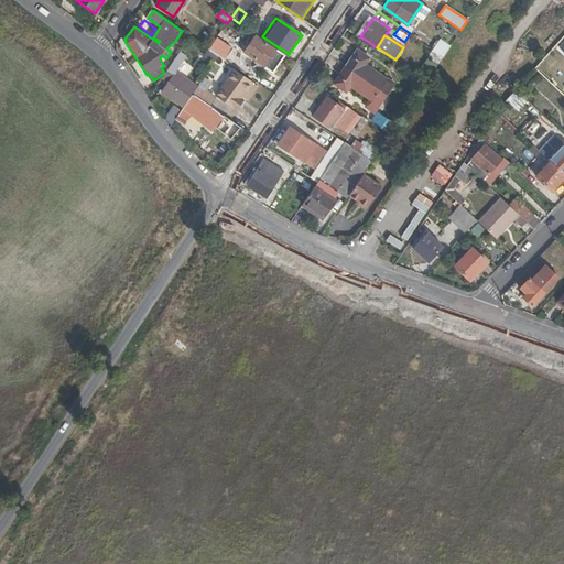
[(275,51),(256,36),(243,53),(264,66),(275,51)]
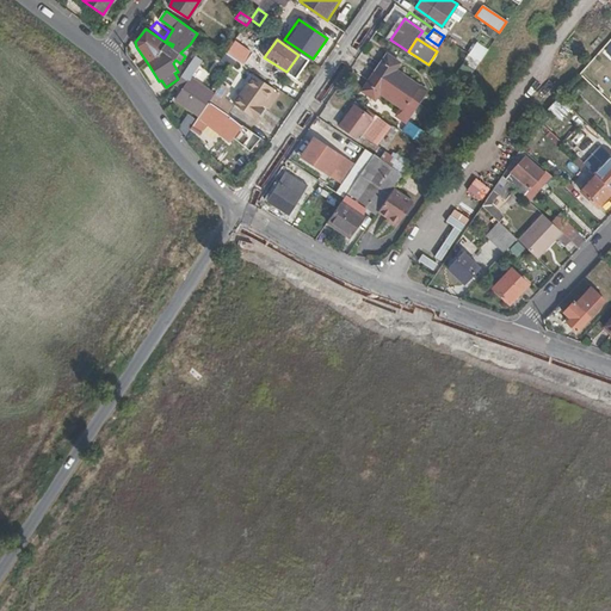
[(477,43),(470,54),(480,60),(488,49),(477,43)]
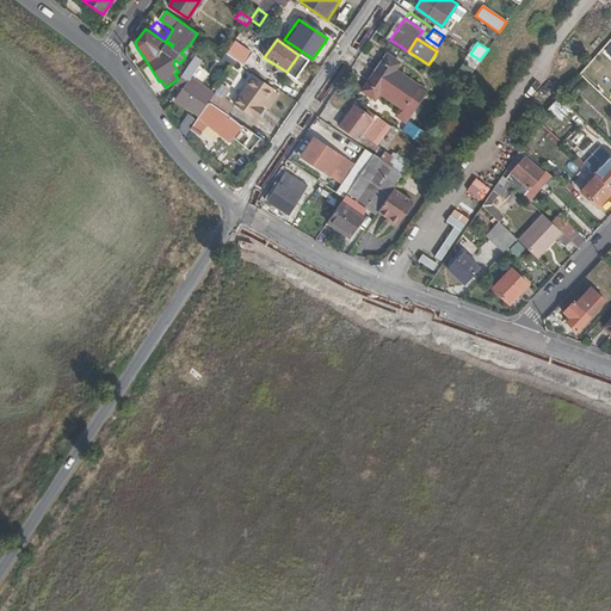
[(250,57),(233,45),(227,54),(236,61),(245,66),(250,57)]
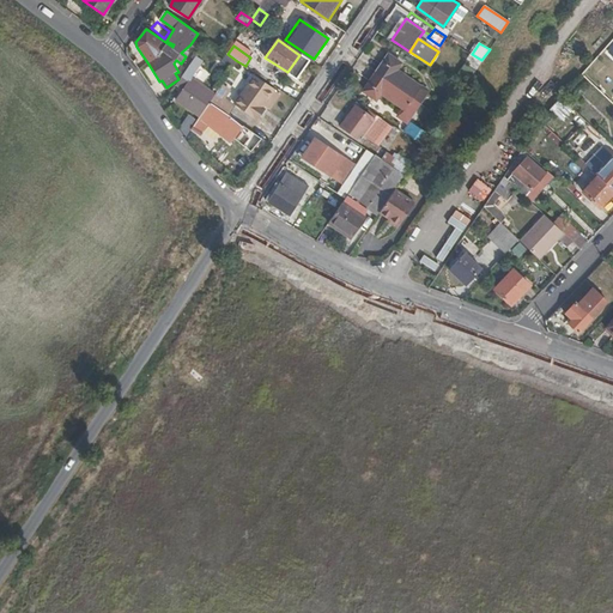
[(412,97),(422,84),(399,68),(402,64),(399,61),(400,60),(388,52),(375,72),(412,97)]
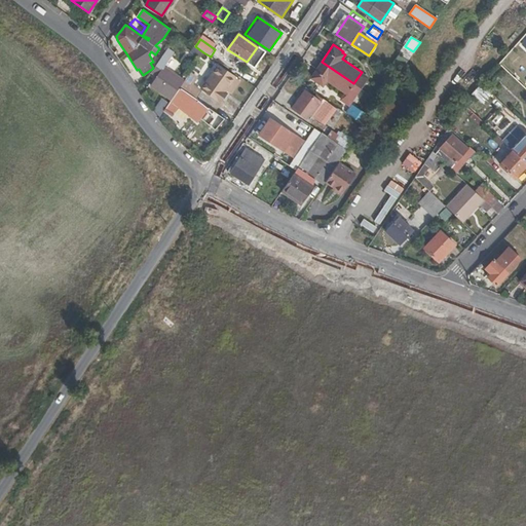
[(121,46),(113,52),(118,60),(126,53),(121,46)]
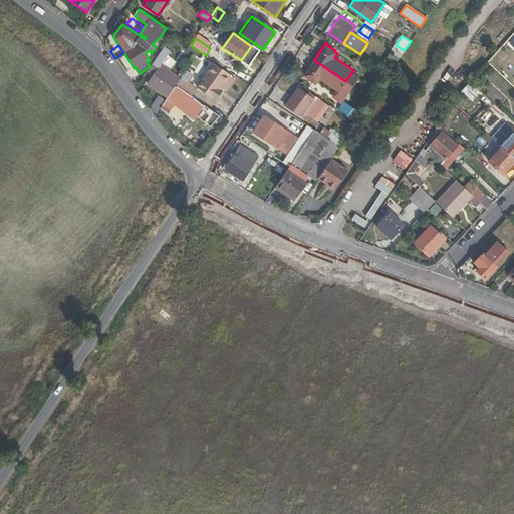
[(392,51),(401,56),(404,50),(396,45),(392,51)]
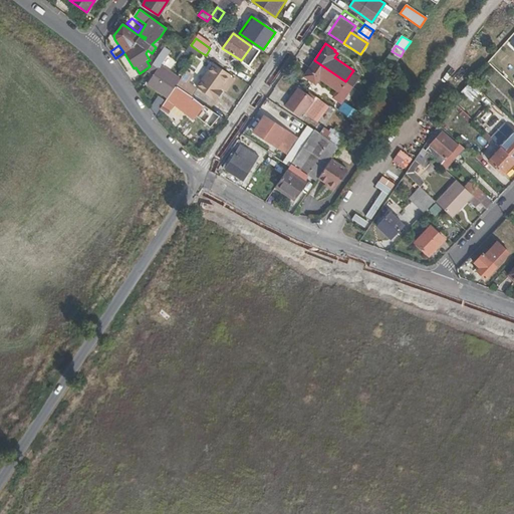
[(148,83),(167,97),(176,85),(180,79),(160,66),(167,56),(160,52),(152,65),(153,66),(149,71),(154,74),(148,83)]
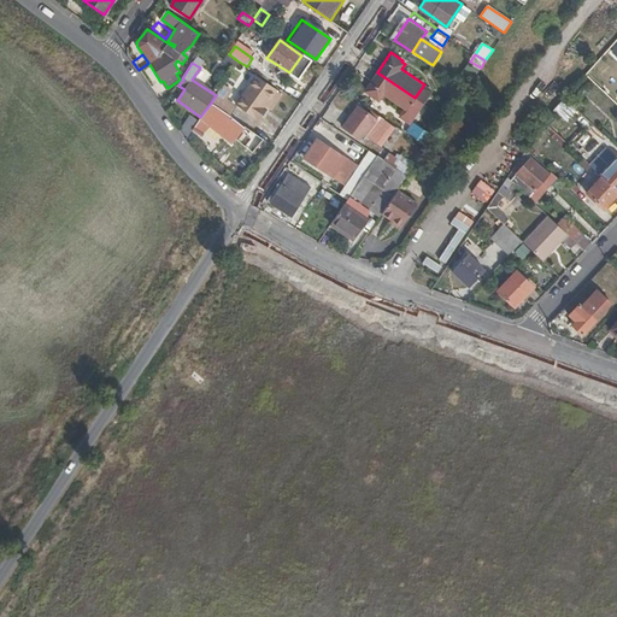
[(407,110),(415,98),(377,72),(364,92),(380,103),(386,94),(407,110)]
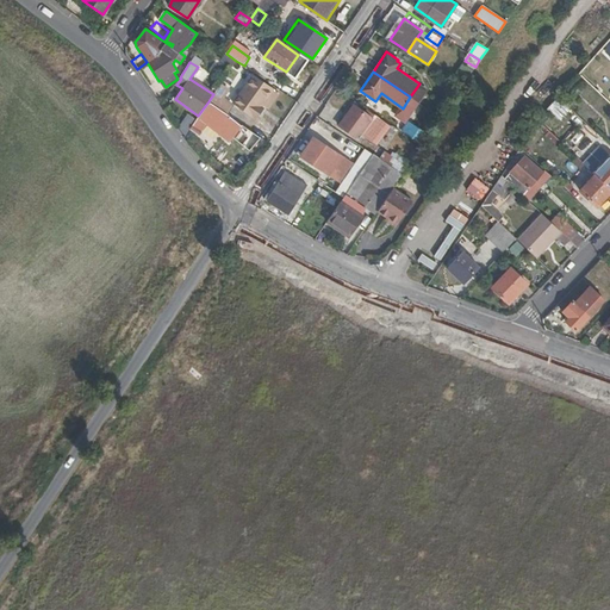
[(272,89),(253,76),(234,104),(254,117),(259,111),(262,105),(268,109),(278,94),(272,89)]
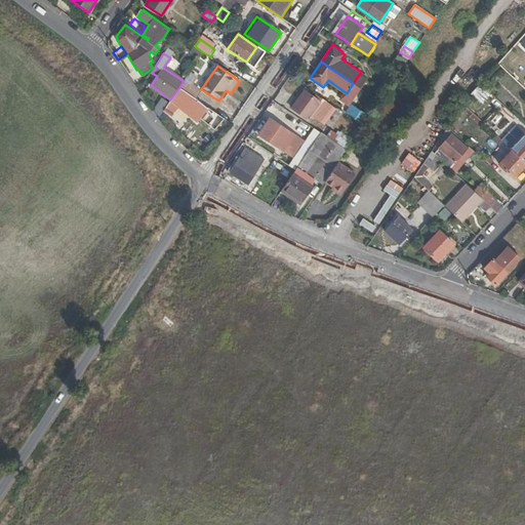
[(194,97),(199,90),(191,84),(196,77),(190,72),(184,81),(179,87),(194,97)]
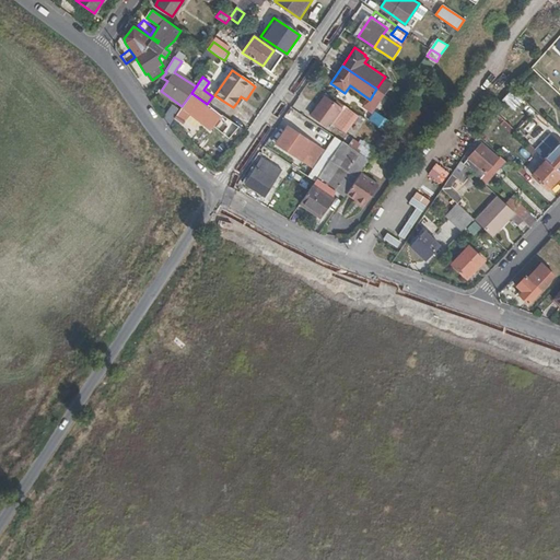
[(393,82),(385,77),(376,89),(384,94),(393,82)]
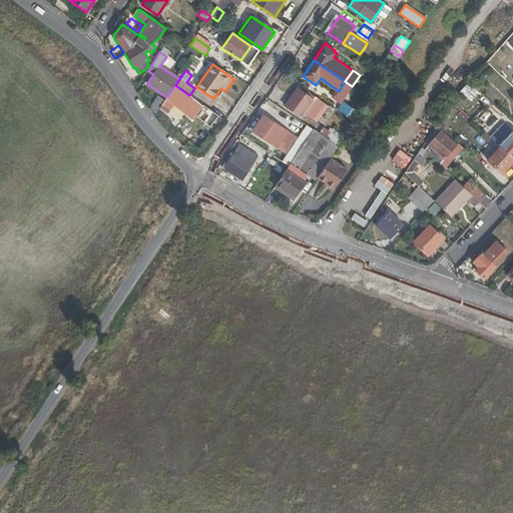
[(345,81),(339,91),(337,94),(344,98),(352,86),(345,81)]
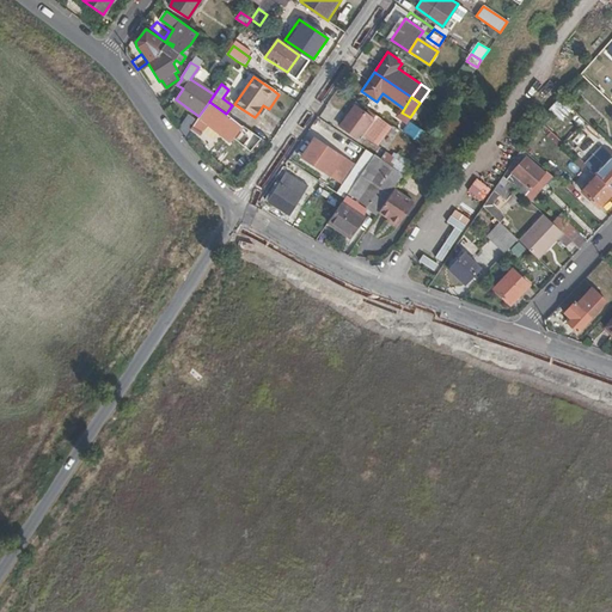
[(562,121),(570,110),(556,99),(548,110),(562,121)]
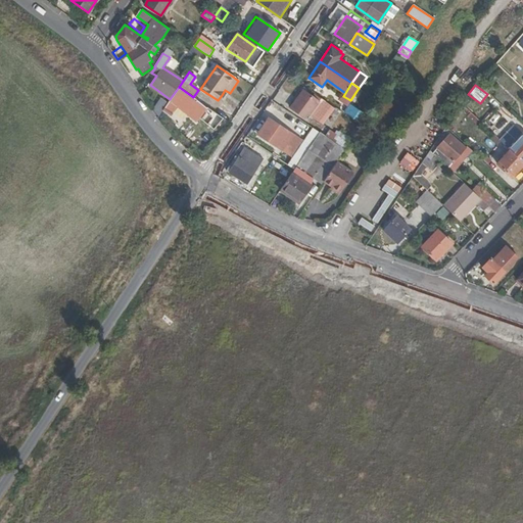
[(204,109),(206,106),(193,97),(179,87),(170,99),(163,109),(172,114),(177,106),(197,120),(204,109)]
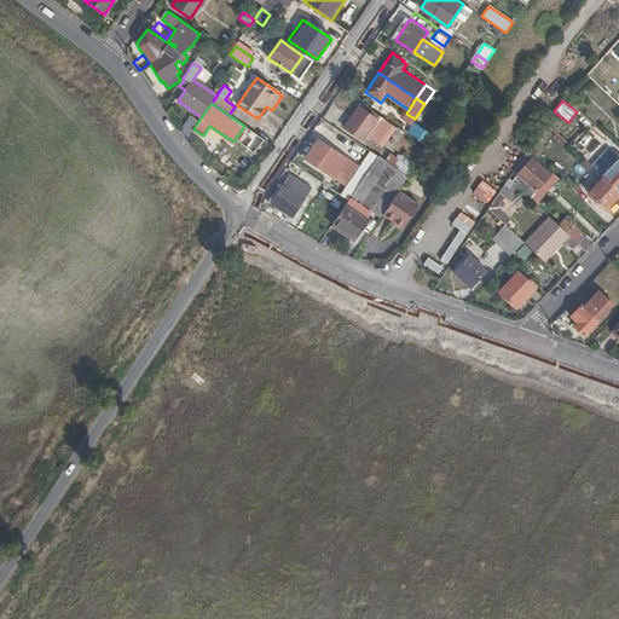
[(375,117),(358,106),(343,127),(360,138),(375,117)]
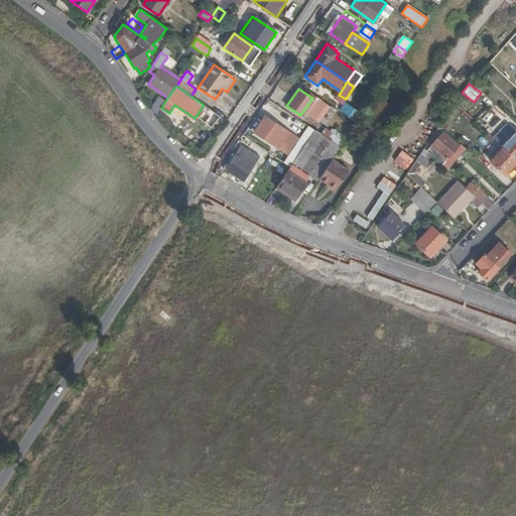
[(346,104),(341,111),(356,121),(360,114),(346,104)]
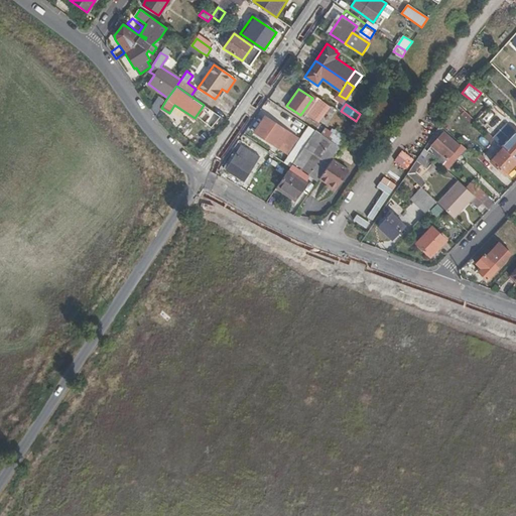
[(204,105),(202,108),(213,116),(215,113),(204,105)]
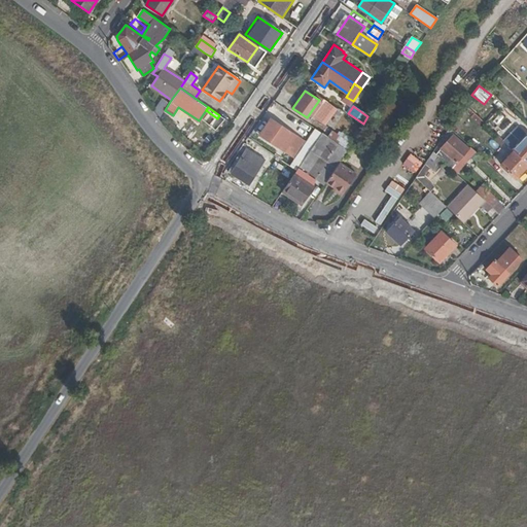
[(287,142),(293,134),(272,119),(260,136),(290,155),(295,147),(287,142)]
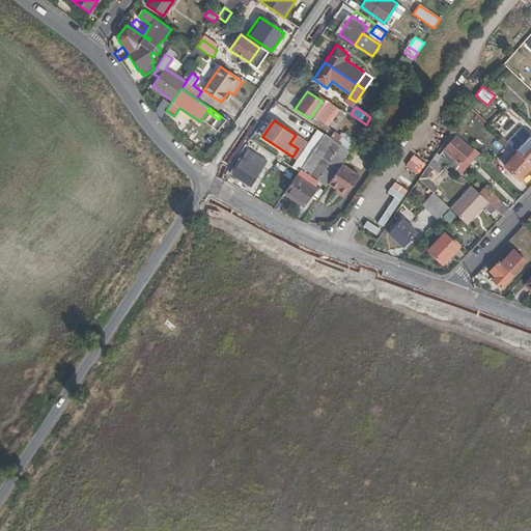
[(530,135),(530,128),(524,120),(513,130),(526,141),(516,151),(518,152),(530,165),(530,135)]
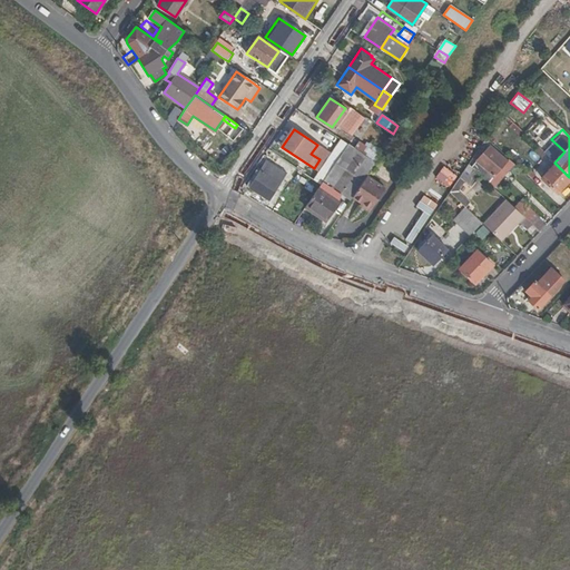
[(342,196),(349,202),(375,163),(347,144),(320,185),(305,206),(315,214),(318,209),(328,217),(338,203),(341,197),(342,196)]
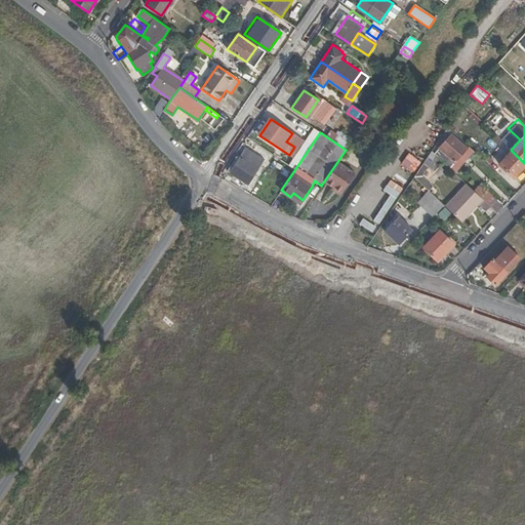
[(451,134),(447,140),(446,139),(434,152),(447,164),(448,161),(452,164),(467,149),(451,134)]
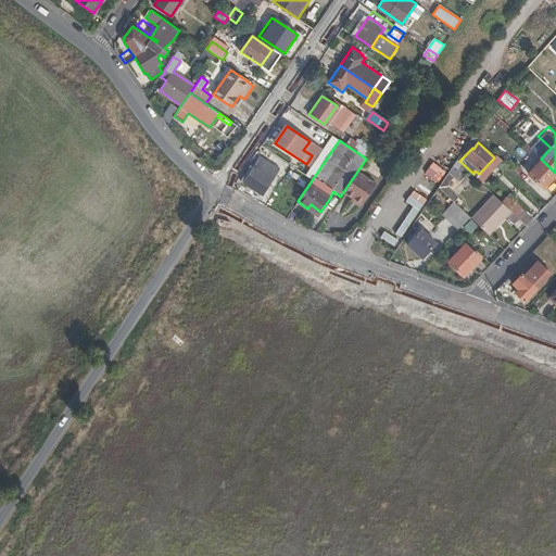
[(262,196),(258,202),(265,205),(275,191),(268,187),(279,171),(260,158),(251,171),(249,168),(241,180),(262,196)]
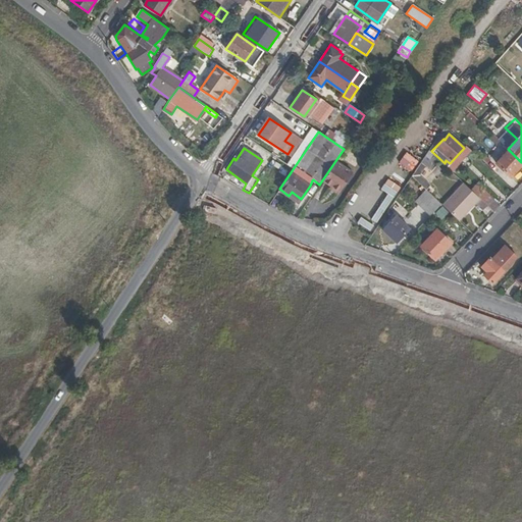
[(442,206),(464,184),(428,150),(425,154),(433,161),(427,168),(426,167),(418,175),(428,186),(425,189),(441,205),(442,206)]
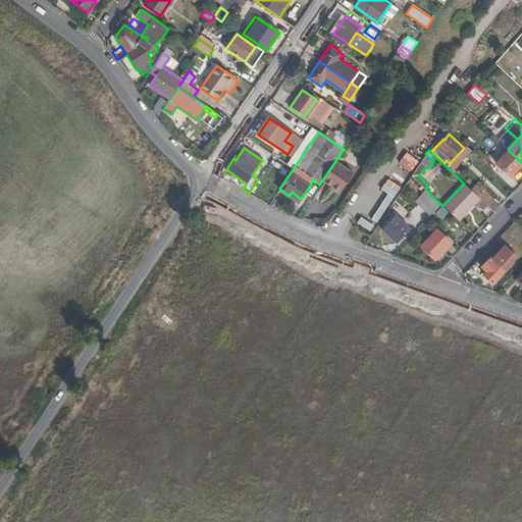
[(511,176),(521,164),(521,162),(509,150),(496,163),(511,176)]
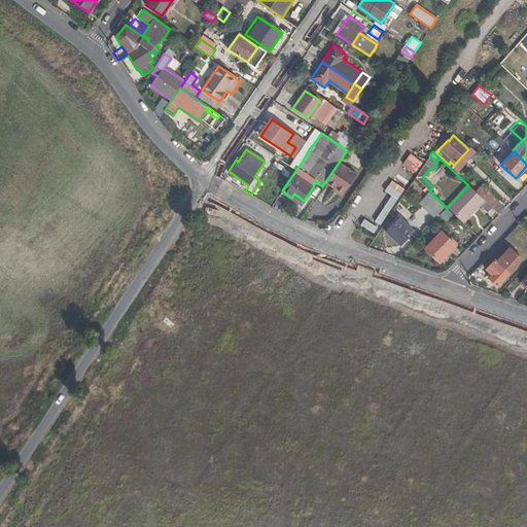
[(410,153),(401,165),(415,174),(422,163),(410,153)]
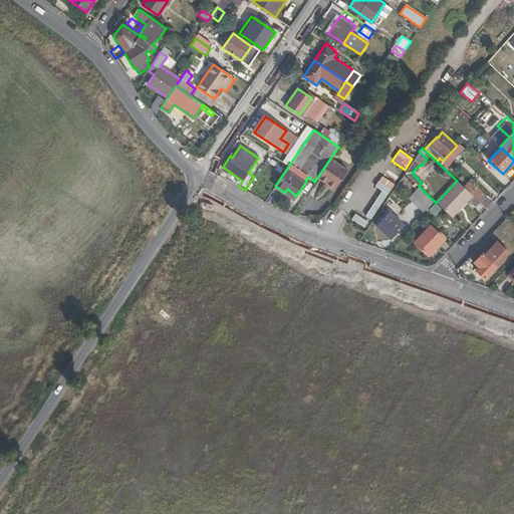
[(373,187),(380,191),(364,216),(370,220),(394,184),(380,176),(373,187)]
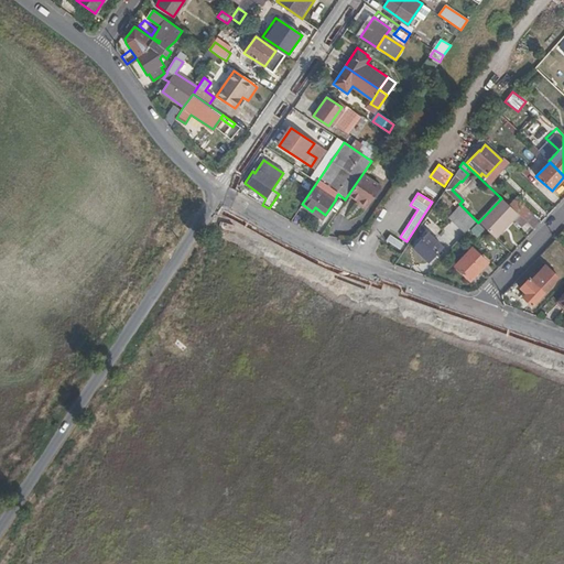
[(448,218),(465,234),(477,221),(459,204),(451,196),(445,202),(454,212),(448,218)]
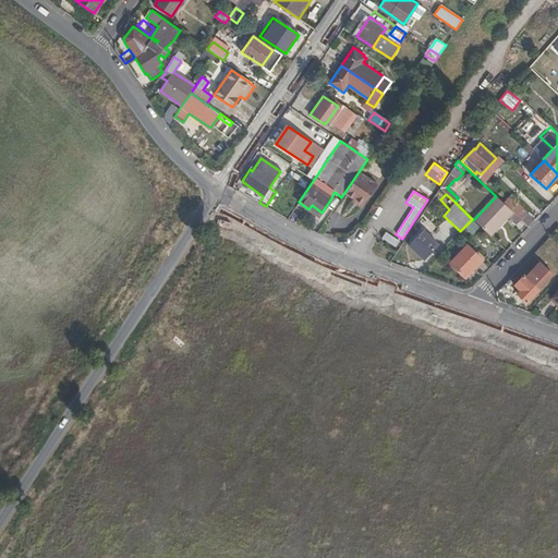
[(507,214),(511,210),(496,196),(473,220),(490,235),(508,217),(509,216),(507,214)]
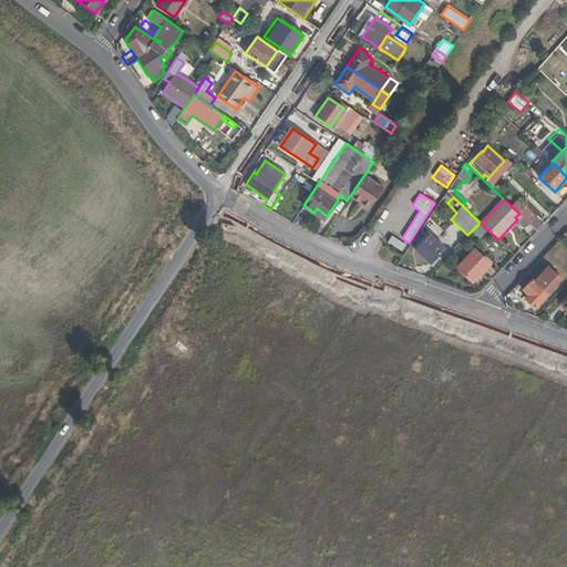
[(524,227),(528,223),(519,214),(515,217),(517,219),(516,220),(524,227)]
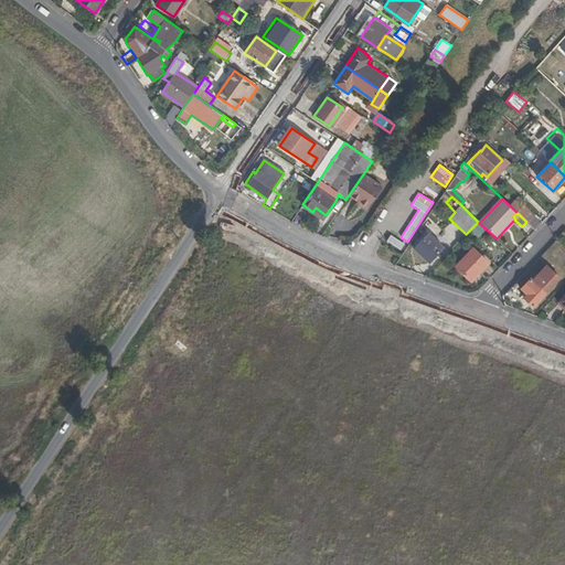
[(444,247),(429,233),(414,248),(428,263),(444,247)]
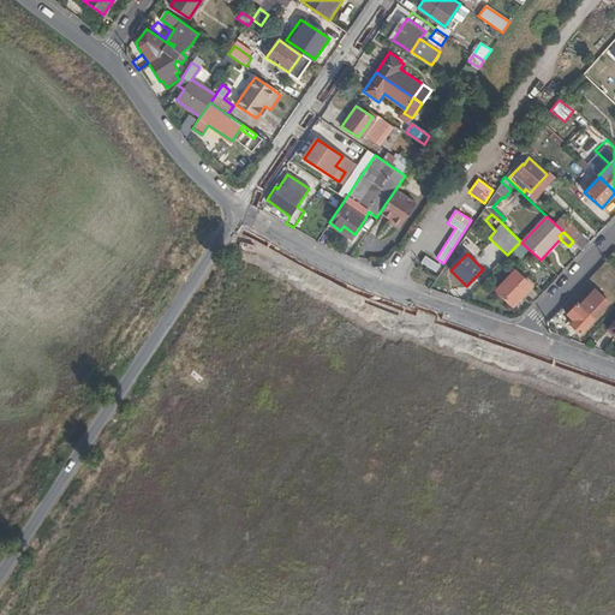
[(424,256),(419,263),(435,273),(440,266),(424,256)]
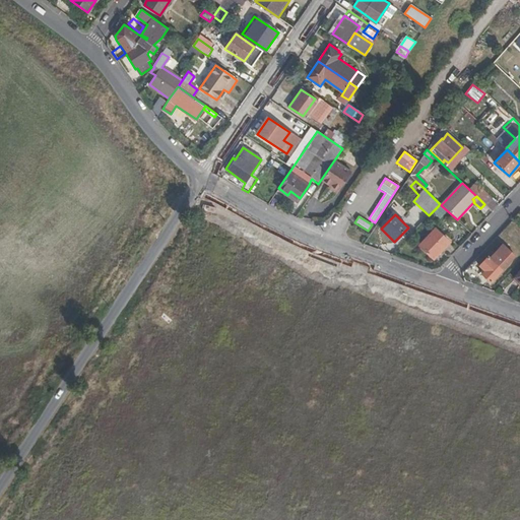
[(450,242),(436,229),(419,245),(433,259),(450,242)]
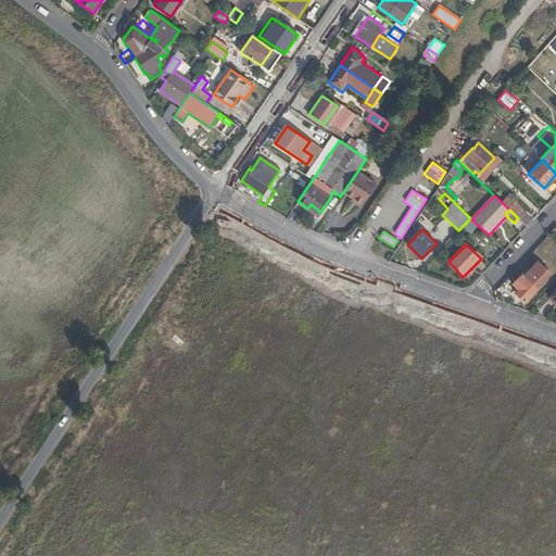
[(521,275),(513,285),(518,290),(516,293),(523,302),(536,288),(521,275)]
